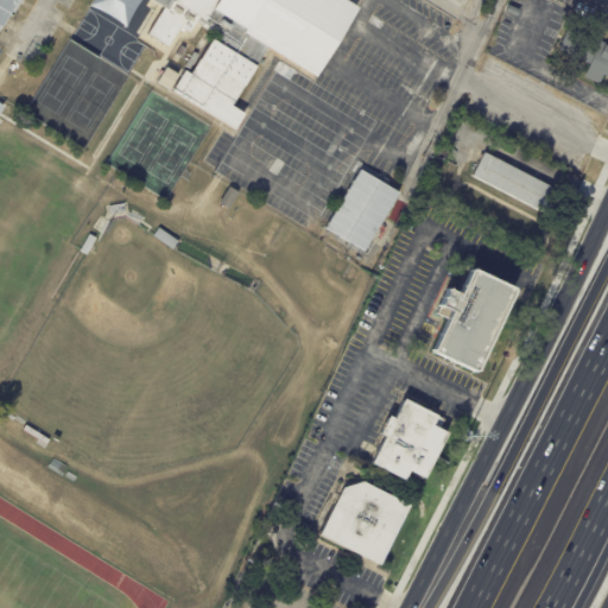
[(0,0),(16,0),(0,27),(0,0)]
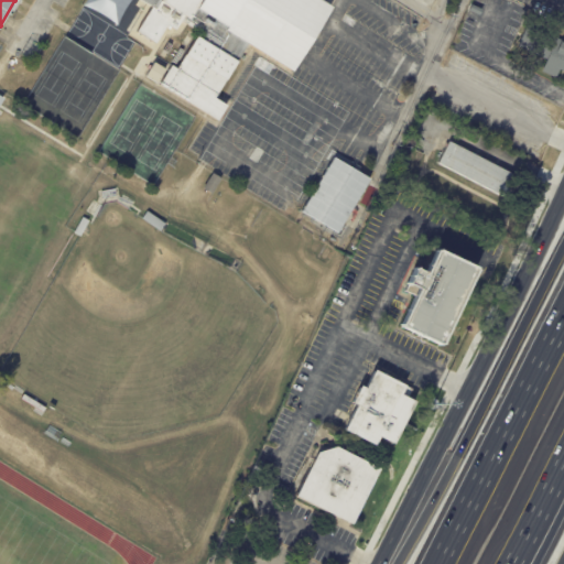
[(316,0),(316,1),(329,9),(290,73),(248,47),(216,99),(225,105),(215,117),(155,83),(185,33),(133,0),(316,0)]
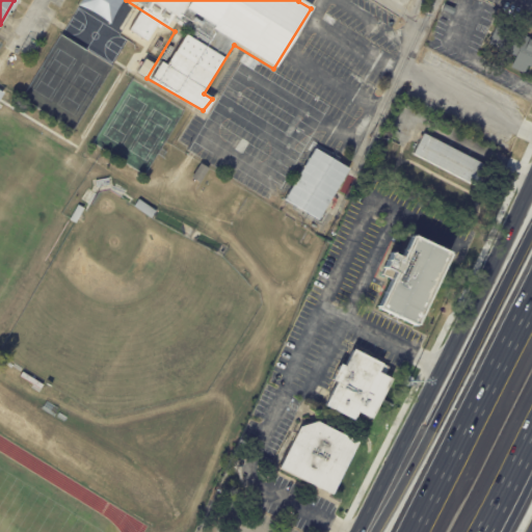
[(531,40),(531,69),(526,67),(523,74),(508,68),(513,57),(498,51),(507,29),(531,40)]
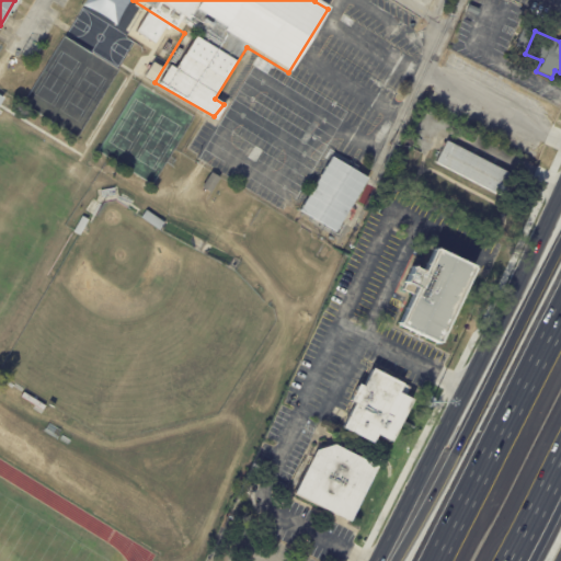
[(507,175),(497,194),(436,161),(447,140),(508,173),(507,175)]
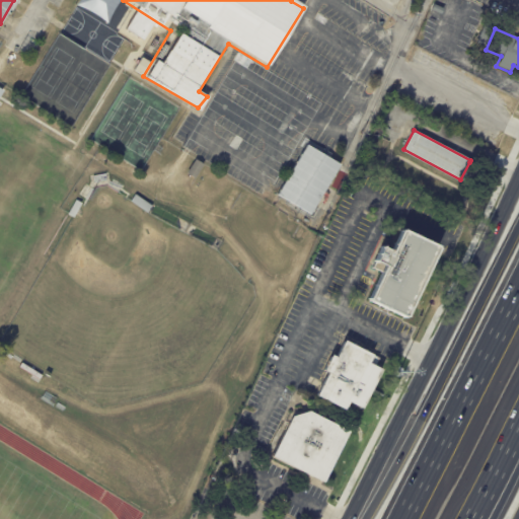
[(277,196),(311,215),(339,164),(304,145),(277,196)]
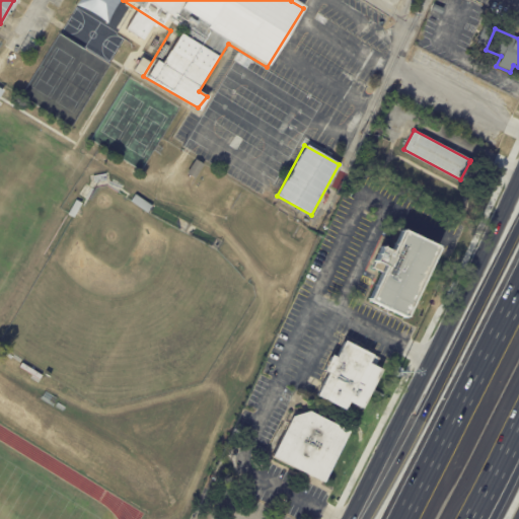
[(184,173),(194,160),(202,165),(193,179),(184,173)]
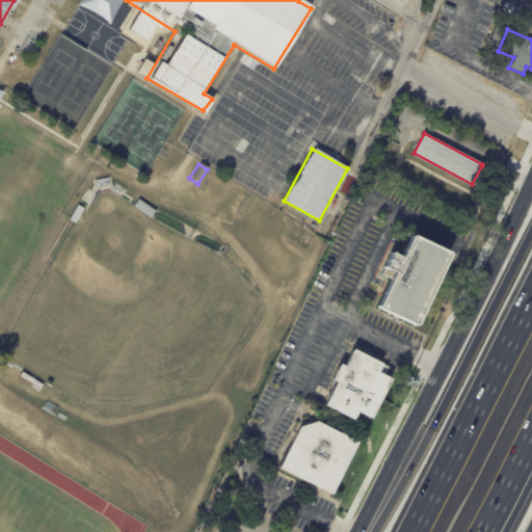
[(157,212),(159,213),(155,219),(138,208),(142,202),(157,212)]
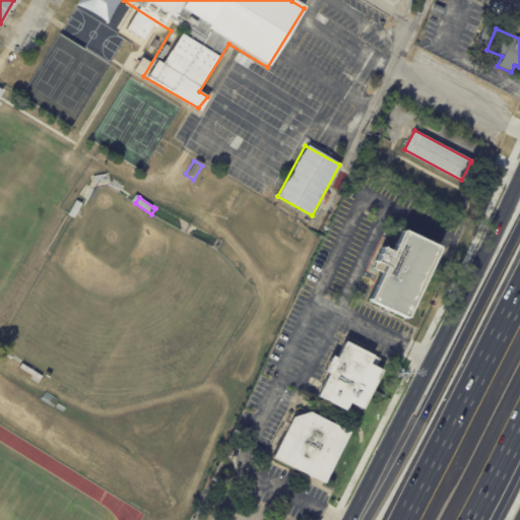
[(85,206),(77,219),(72,215),(79,203),(85,206)]
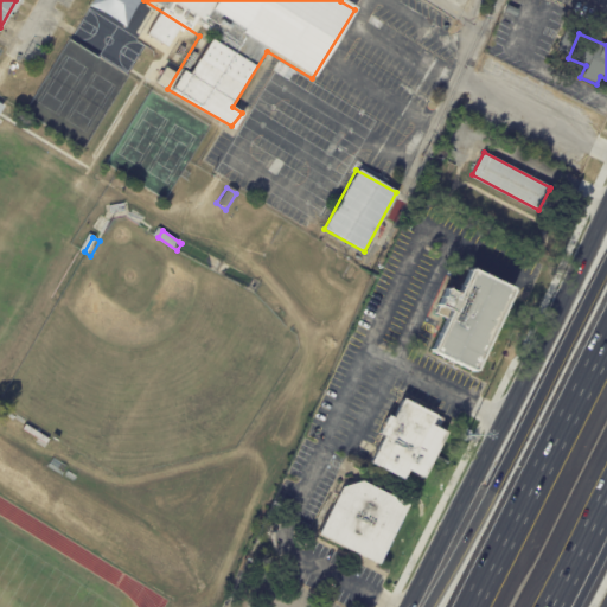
[(509,287),(512,289),(473,371),(430,351),(451,311),(440,305),(448,288),(460,294),(472,269),(509,287)]
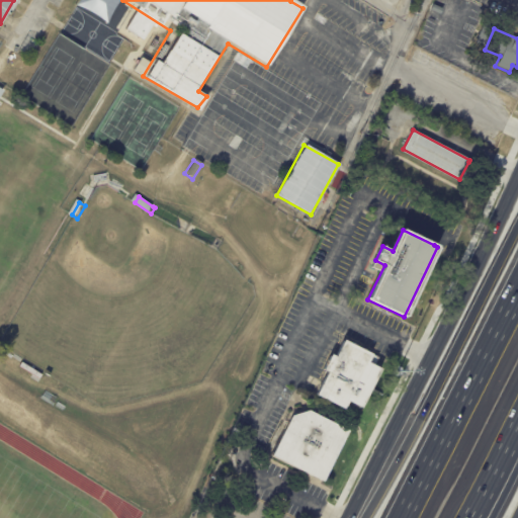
[(374,353),(371,360),(385,367),(366,406),(353,399),(349,407),(321,393),(332,370),(327,368),(335,352),(340,355),(348,338),(375,352),(374,353)]
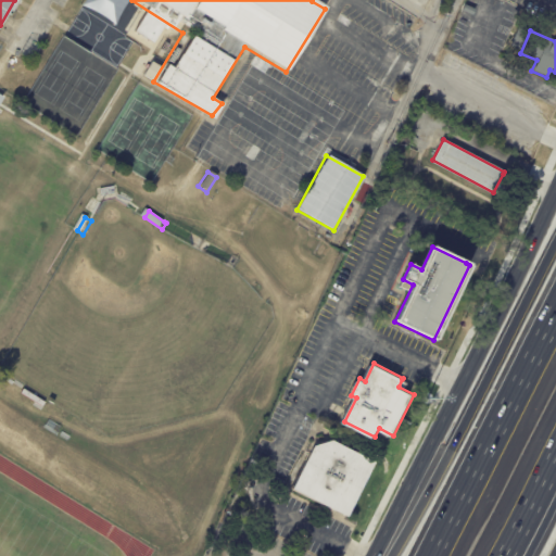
[(345,446),(376,460),(349,516),(293,490),(314,446),(332,440),(345,446)]
